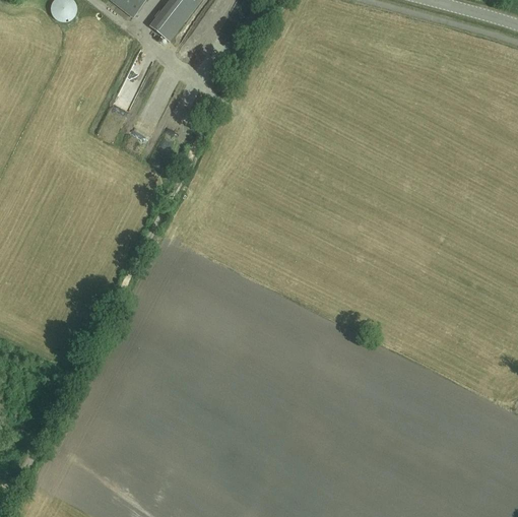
[(53,0),(52,2),(51,5),(51,9),(51,12),(53,15),(55,18),(58,20),(62,21),(65,21),(69,20),(72,18),(74,16),(76,12),(77,9),(76,5),(75,2),(74,0),(53,0)]
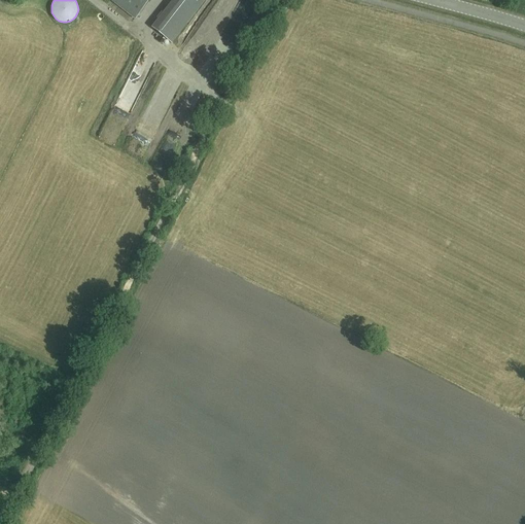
[(113,0),(134,15),(145,0),(113,0)]
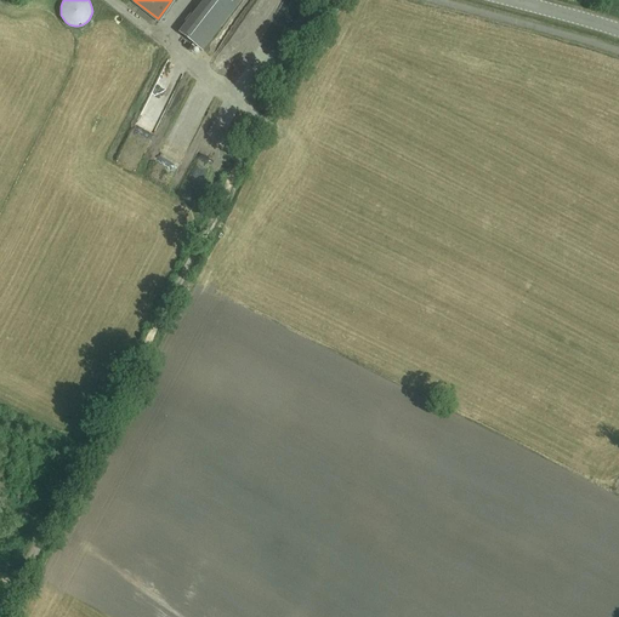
[(199,0),(176,29),(199,47),(236,0),(199,0)]
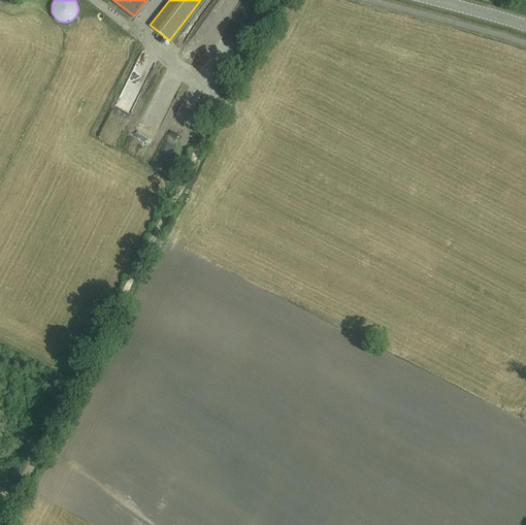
[(242,0),(237,10),(250,17),(257,1),(255,0),(242,0)]
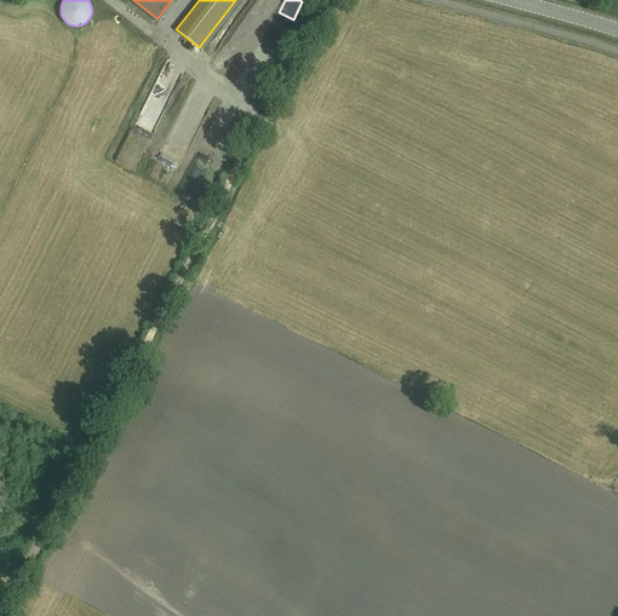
[(221,145),(224,138),(218,134),(213,142),(221,145)]
